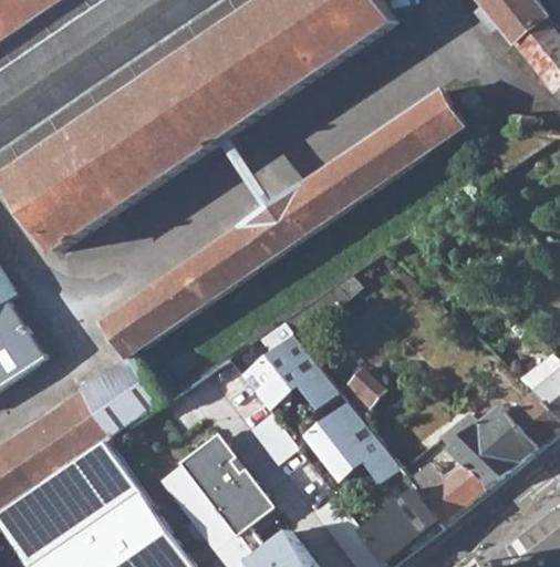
[(50,0),(0,34),(0,168),(247,0),(50,0)]
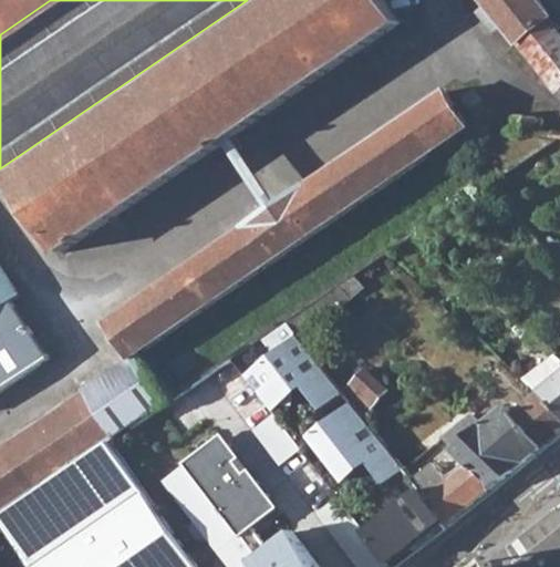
[(0,34),(50,0),(0,0),(0,34)]
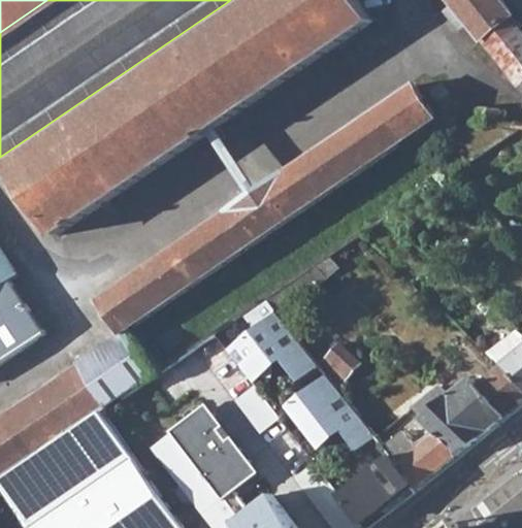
[(352,0),(230,0),(0,157),(0,161),(46,230),(363,17),(361,13),(352,0)]
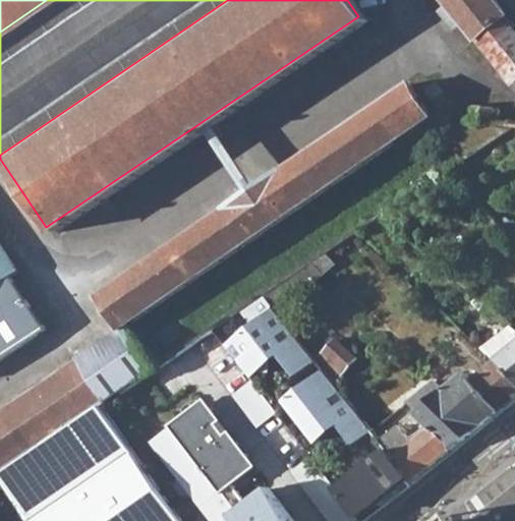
[(367,0),(347,0),(356,13),(370,4),(367,0)]
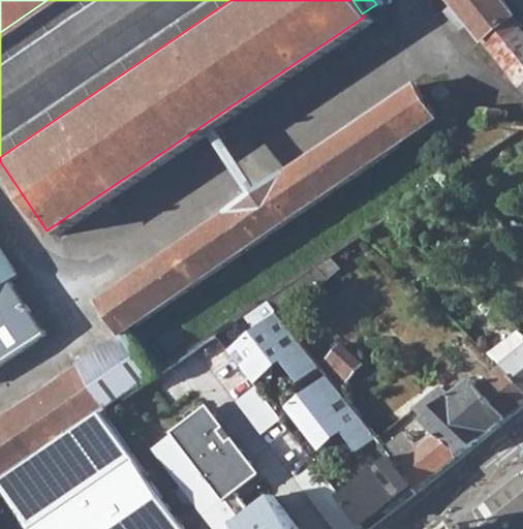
[(443,0),(472,36),(502,11),(493,0),(443,0)]
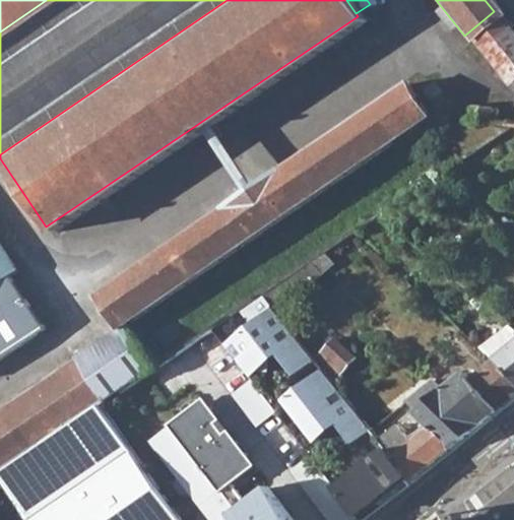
[(499,80),(509,72),(513,68),(513,36),(494,11),(464,36),(499,80)]
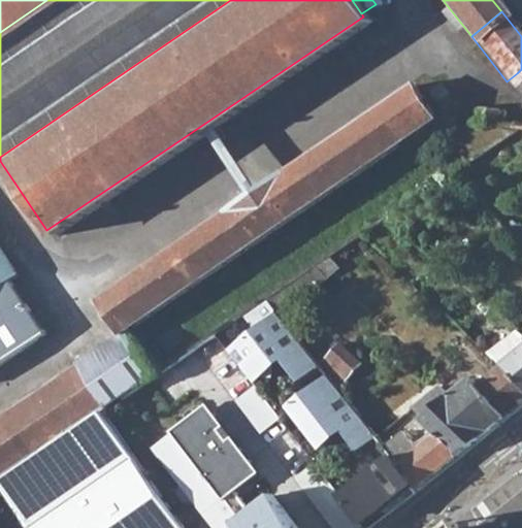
[(92,297),(116,332),(121,329),(431,119),(409,84),(92,297)]
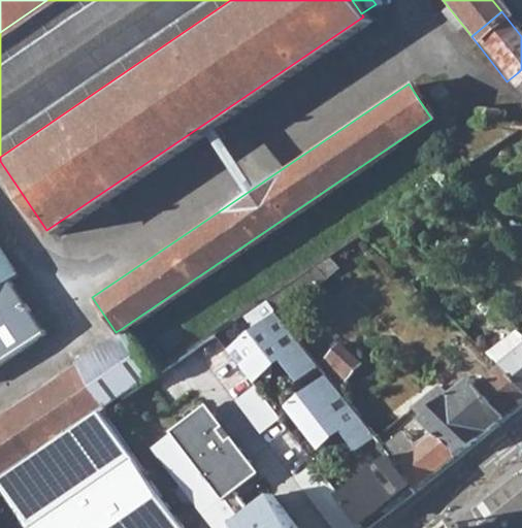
[(472,121),(491,122),(491,109),(474,107),(472,121)]
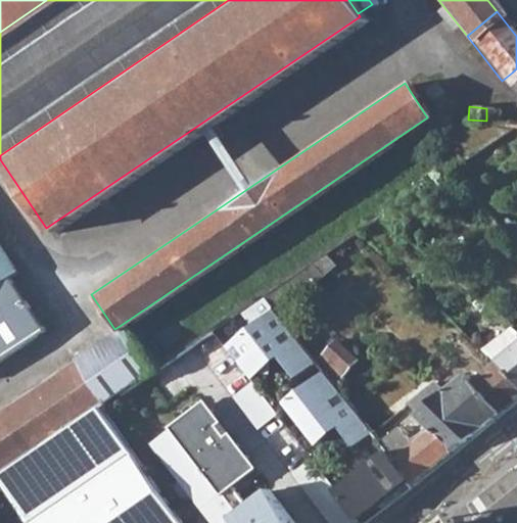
[(0,360),(48,328),(0,255),(0,360)]
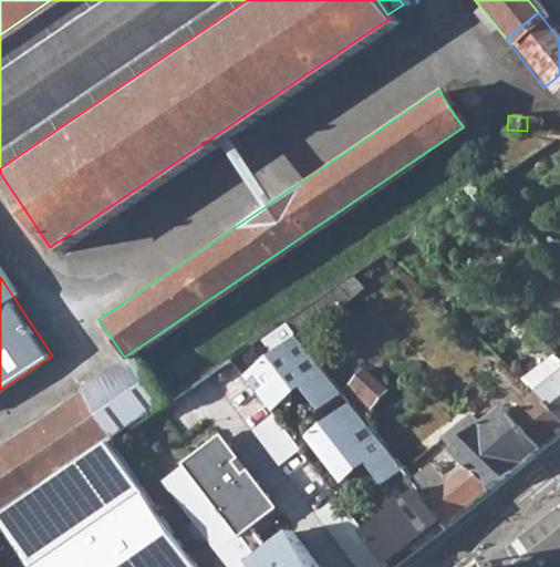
[(283,320),(294,333),(348,298),(336,285),(283,320)]
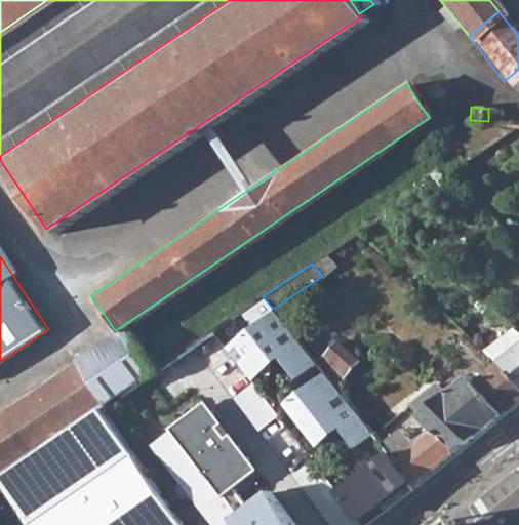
[(295,376),(314,362),(311,358),(273,309),(263,296),(240,312),(250,326),(223,346),(230,355),(247,378),(279,355),(295,376)]
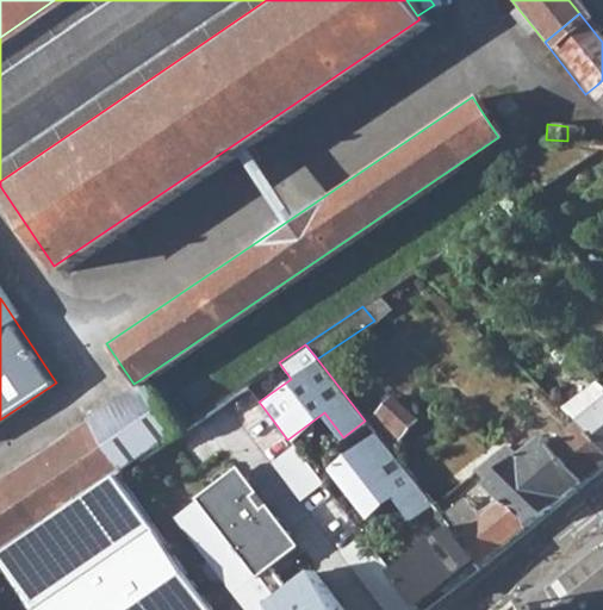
[(175,433),(140,380),(134,384),(81,419),(117,472),(175,433)]
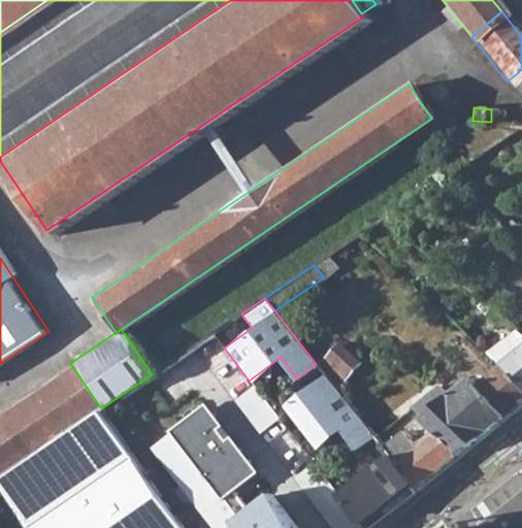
[(0,411),(70,363),(49,331),(0,363),(0,411)]
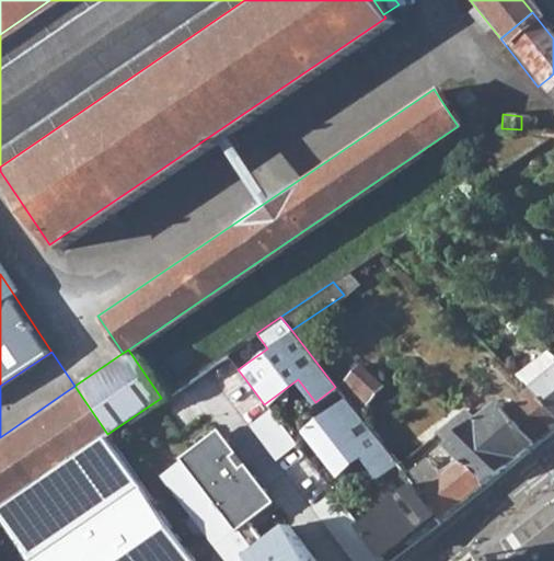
[(343,397),(350,405),(377,381),(356,359),(332,382),(335,387),(343,397)]
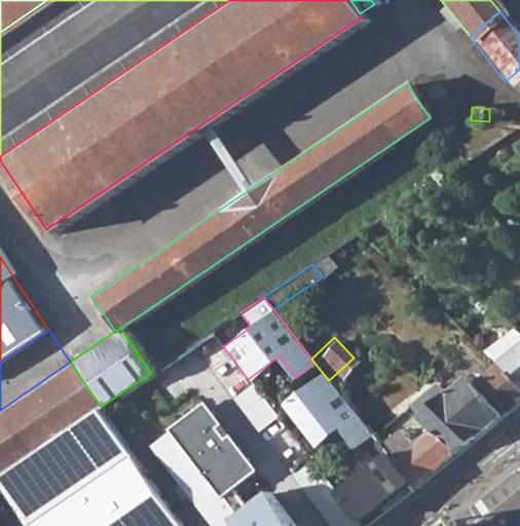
[(519,344),(499,361),(519,385),(519,344)]
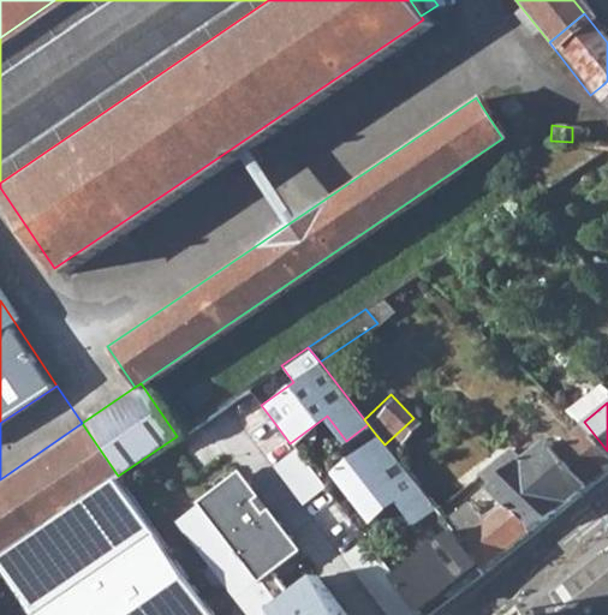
[(607,451),(584,422),(552,448),(582,485),(607,464),(607,451)]
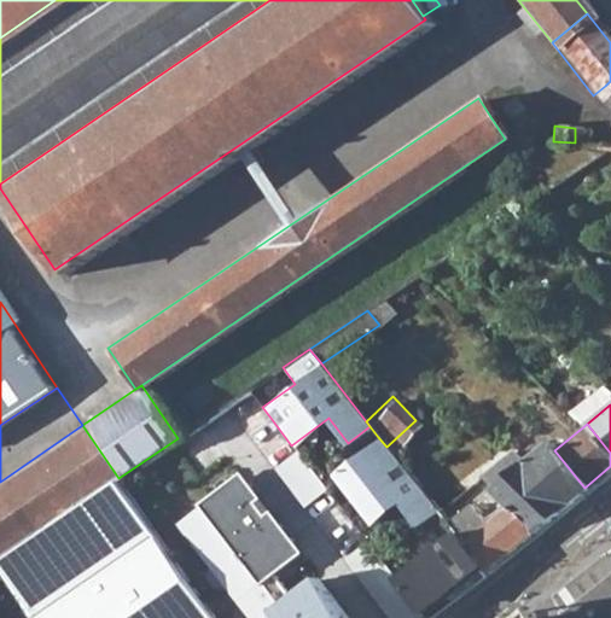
[(118,478),(82,425),(0,482),(0,560),(114,482),(118,478)]
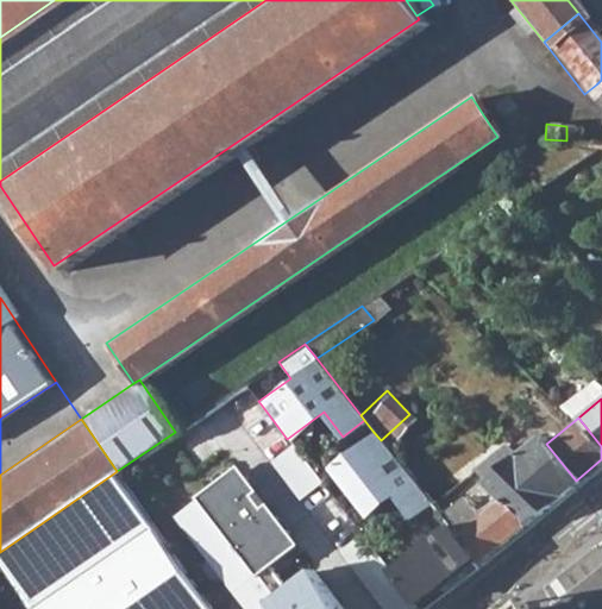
[(381,440),(372,431),(328,465),(347,485),(356,501),(369,513),(396,491),(413,513),(399,525),(418,547),(387,571),(413,606),(436,586),(439,591),(476,562),(440,516),(381,440)]
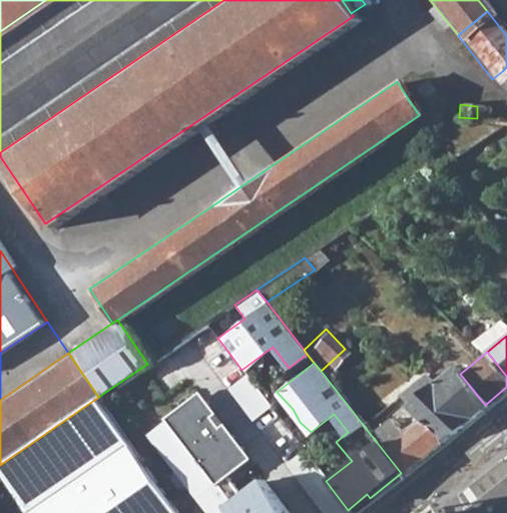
[(419,422),(438,444),(485,405),(460,374),(454,369),(433,386),(426,377),(400,398),(419,422)]
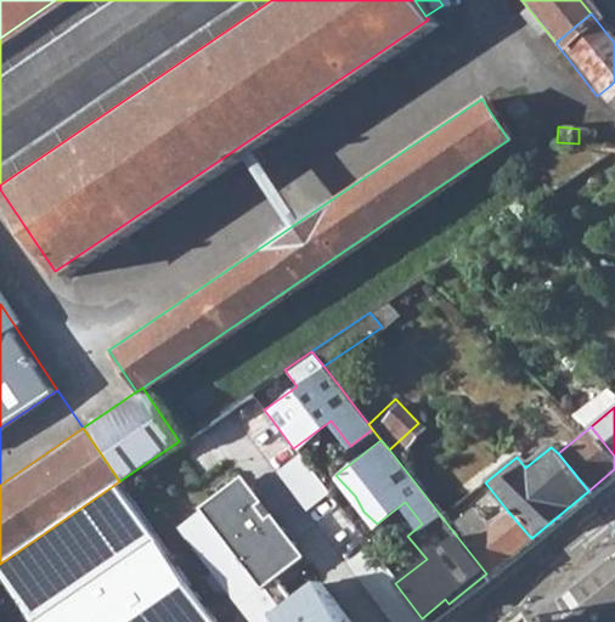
[(171,518),(186,536),(249,621),(258,621),(261,618),(285,601),(275,589),(299,569),(226,474),(171,518)]
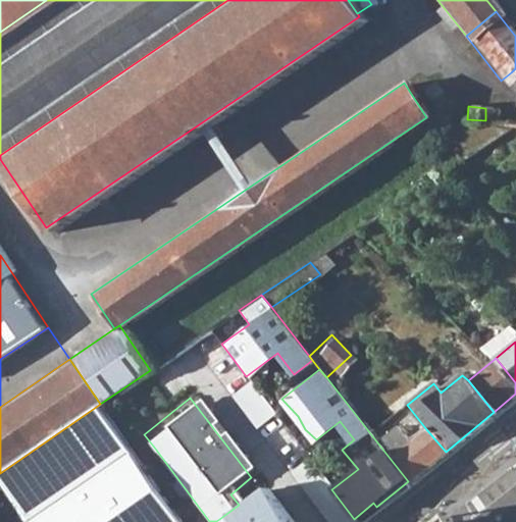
[(176,521),(168,510),(135,461),(117,436),(96,407),(0,473),(0,484),(21,521),(176,521)]
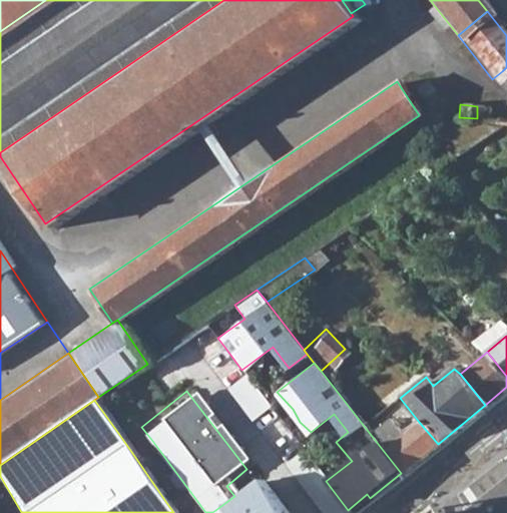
[(390,419),(371,435),(401,473),(438,444),(419,422),(403,435),(390,419)]
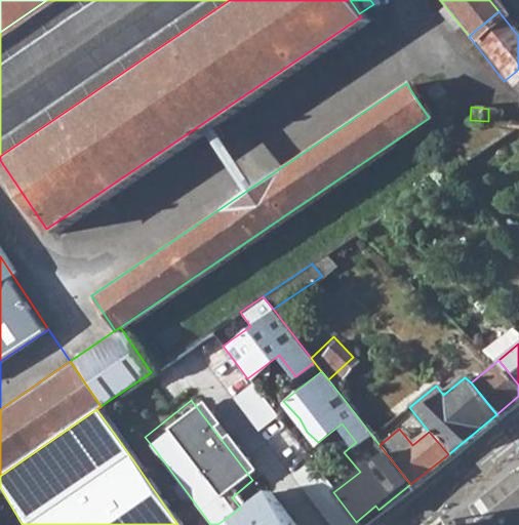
[(518,524),(518,480),(510,470),(449,518),(455,524),(518,524)]
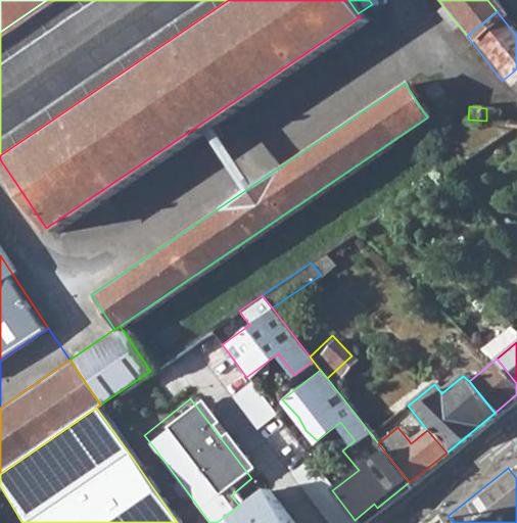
[(288,522),(263,488),(239,506),(220,520),(222,522),(288,522)]
